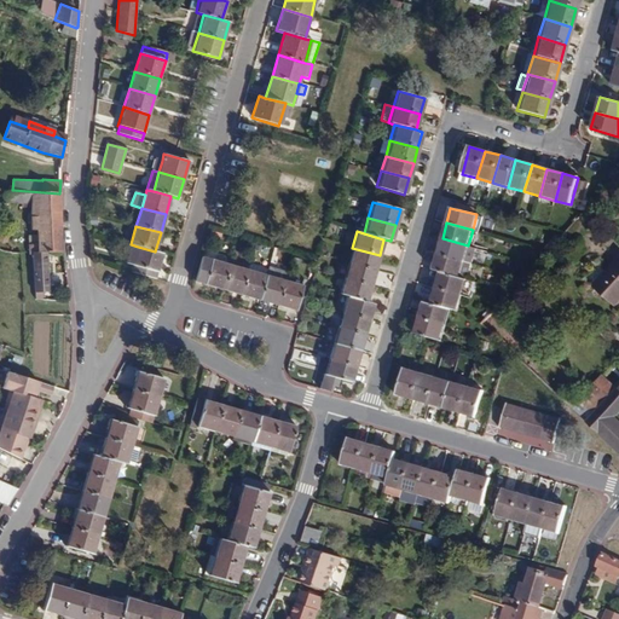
[(468,246),(443,238),(438,253),(464,260),(468,246)]
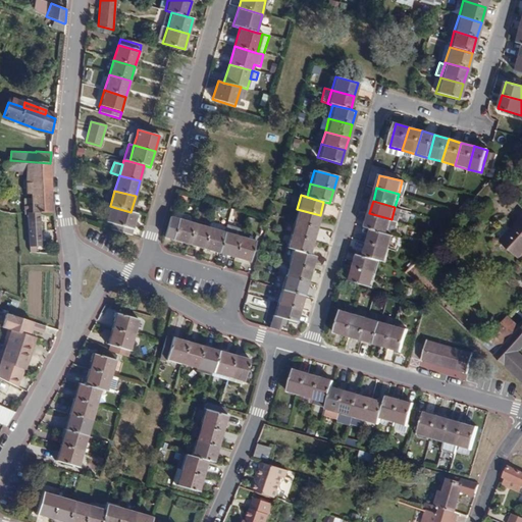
[(111,223),(116,208),(110,206),(106,222),(111,223)]
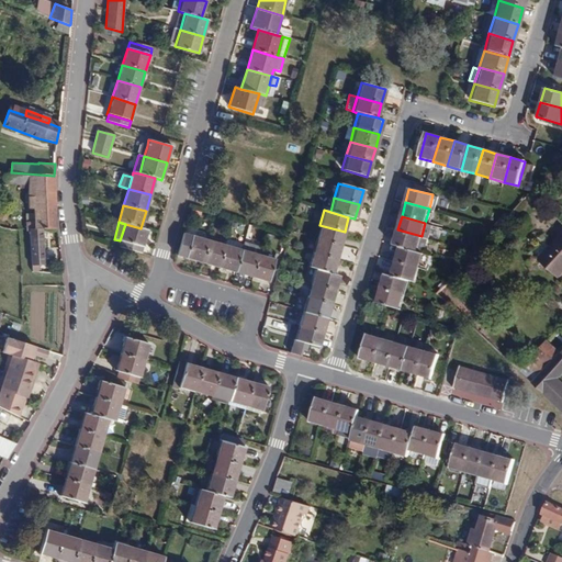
[(147,229),(141,228),(125,224),(120,240),(143,247),(147,229)]
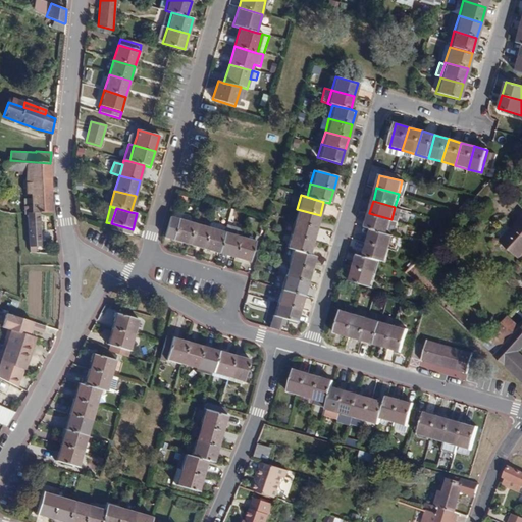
[(297,209),(293,221),(316,227),(320,215),(297,209)]
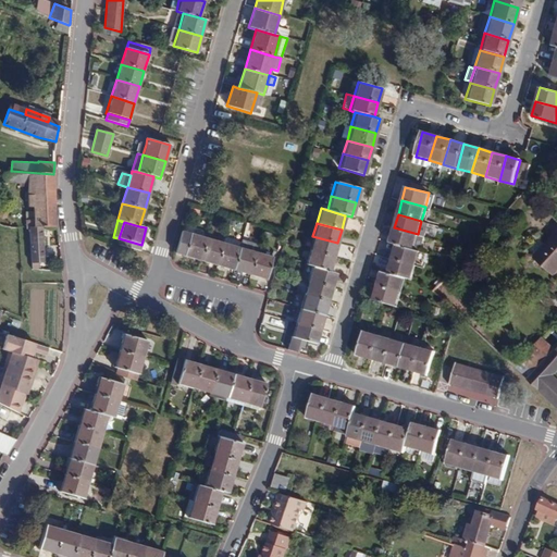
[(44,262),(41,227),(29,229),(32,262),(44,262)]
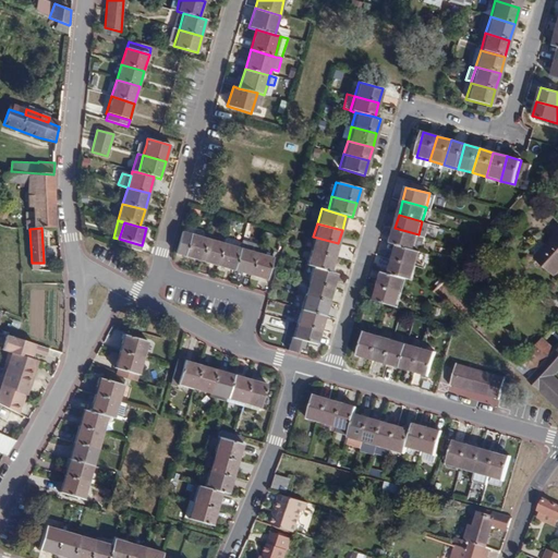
[(419,234),(395,228),(390,243),(397,245),(415,250),(419,234)]
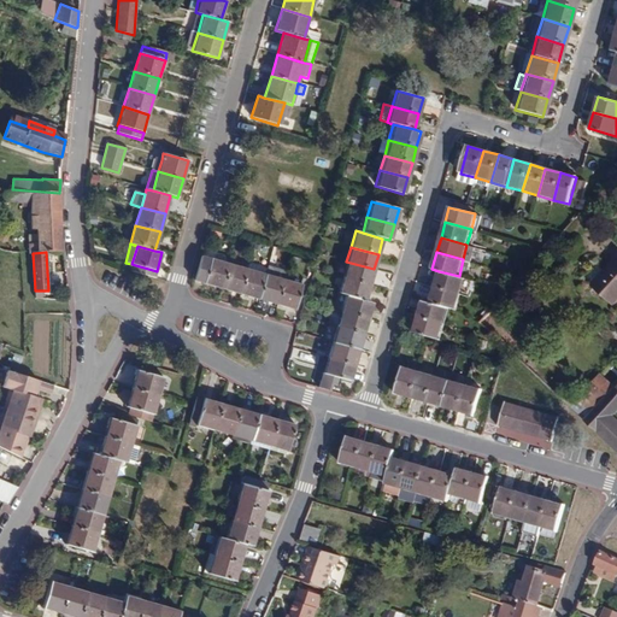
[(203,283),(210,259),(201,257),(194,281),(203,283)]
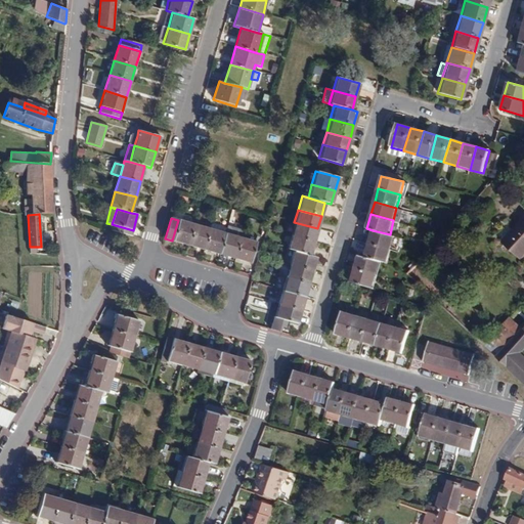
[(523,256),(523,219),(504,242),(522,259),(523,256)]
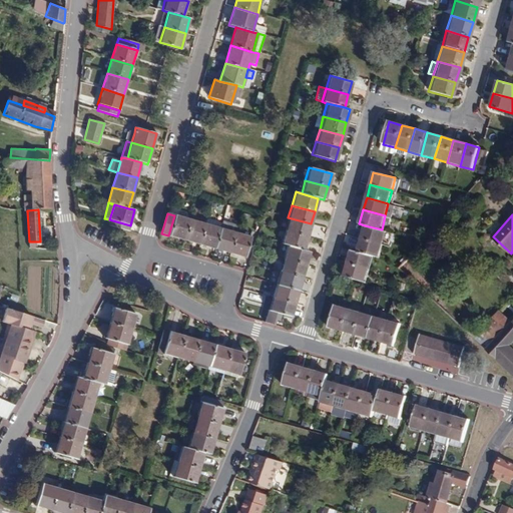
[(168,235),(184,239),(189,219),(174,215),(168,235)]
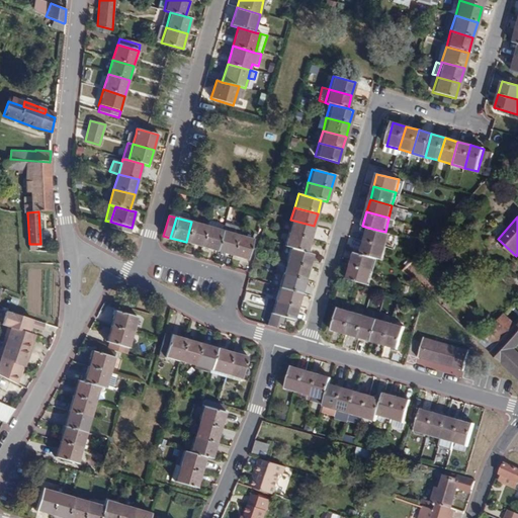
[(314,226),(290,220),(287,233),(310,239),(314,226)]
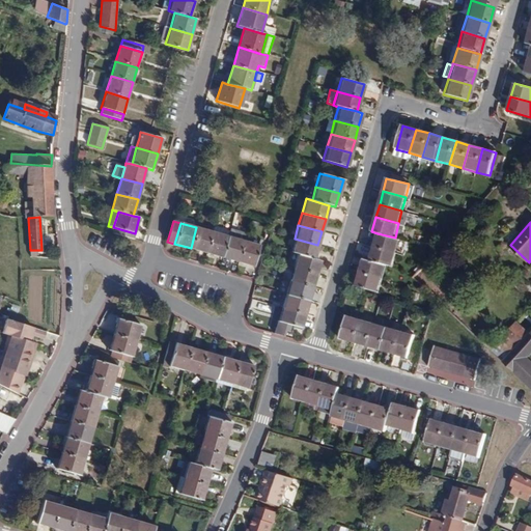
[(133,240),(135,233),(113,227),(112,232),(133,240)]
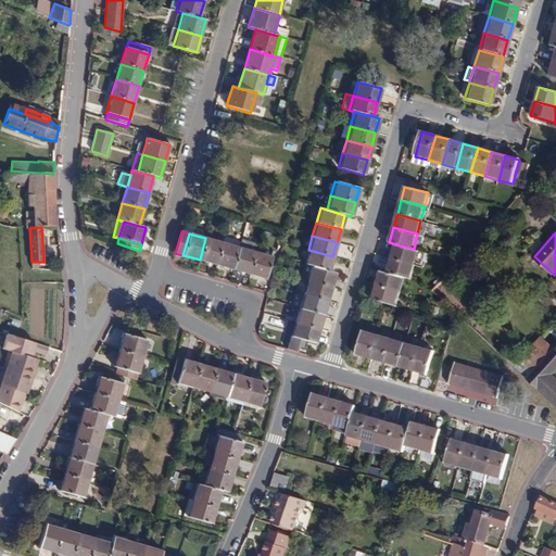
[(200,260),(216,265),(223,243),(205,238),(200,260)]
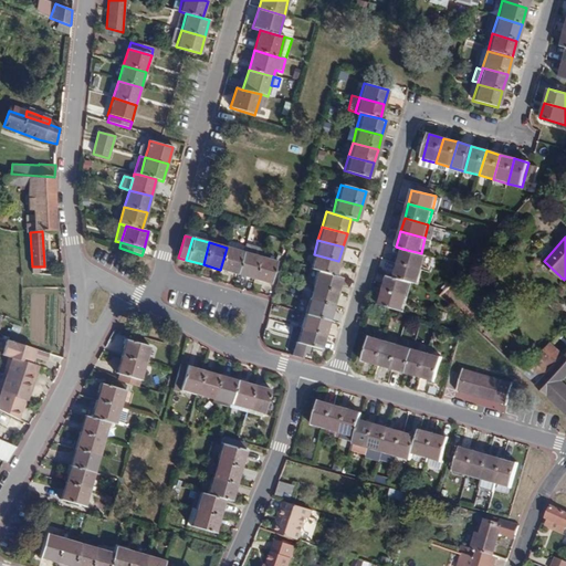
[(228,242),(227,248),(243,252),(244,247),(228,242)]
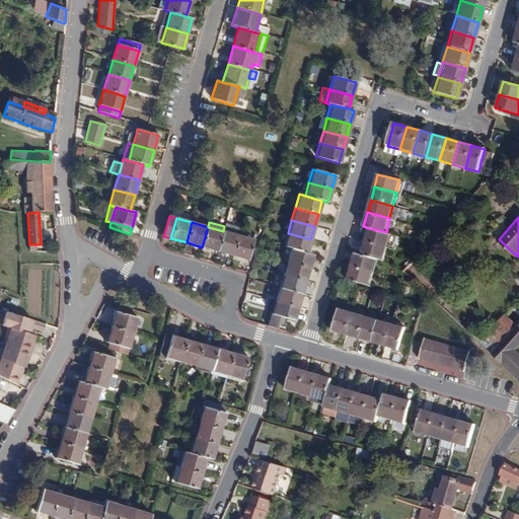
[(223,231),(208,227),(202,247),(217,251),(223,231)]
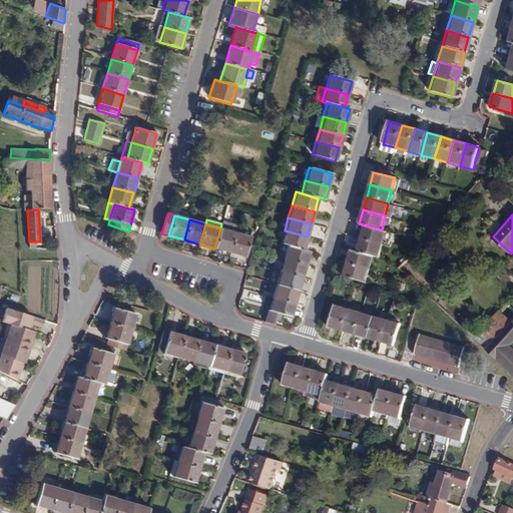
[(387,231),(382,229),(365,225),(362,238),(384,243),(387,231)]
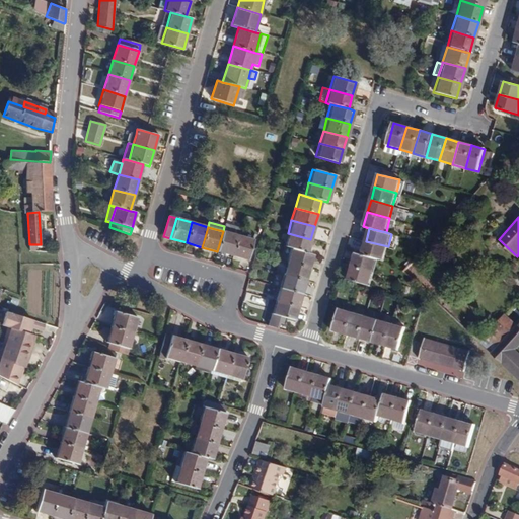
[(217,251),(232,255),(238,235),(223,231),(217,251)]
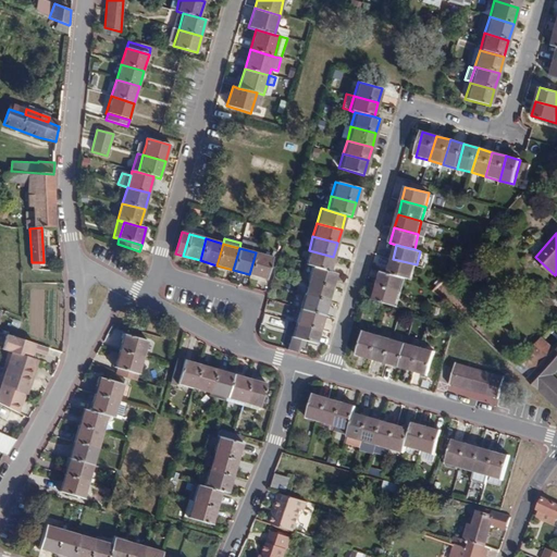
[(311,267),(329,271),(333,257),(309,250),(305,264),(311,267)]
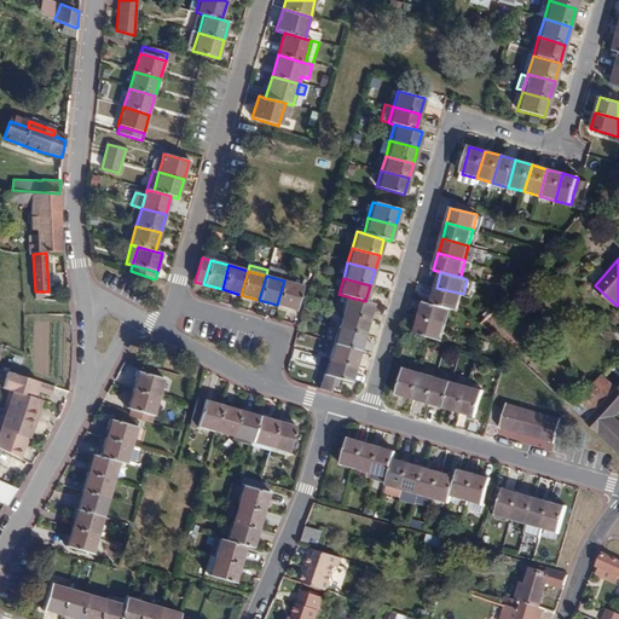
[(284,281),(277,305),(295,311),(302,287),(284,281)]
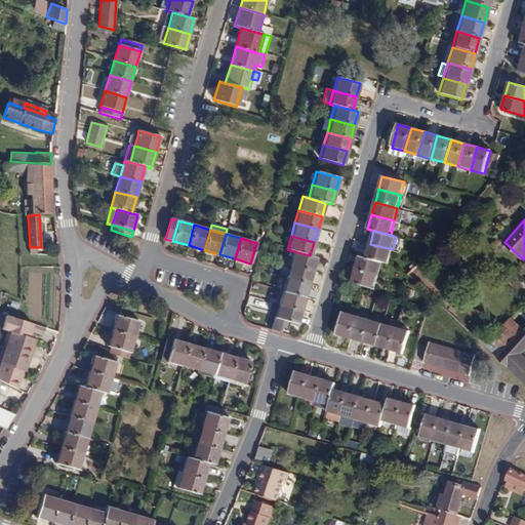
[(367,257),(384,261),(390,264),(393,249),(370,244),(367,257)]
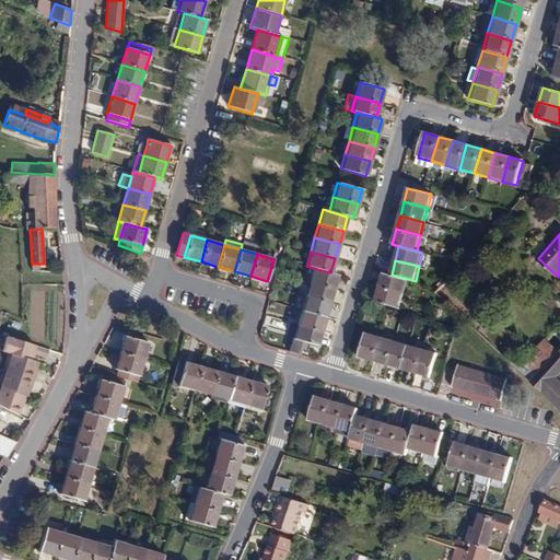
[(313,268),(308,282),(333,289),(337,275),(330,272),(313,268)]
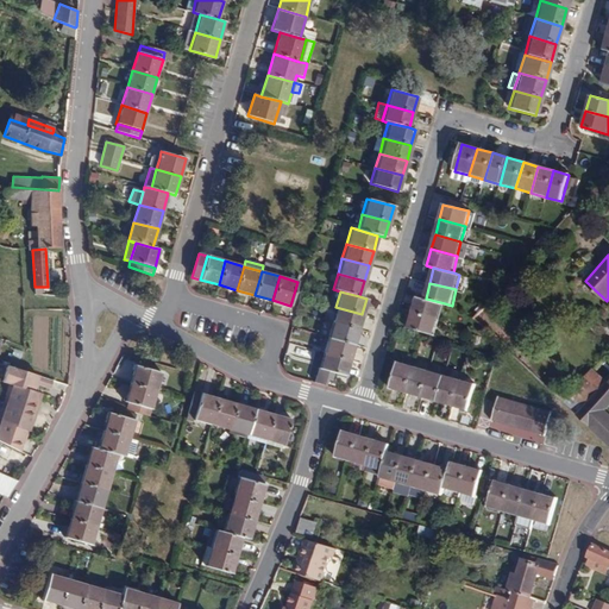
[(440,319),(445,303),(426,299),(418,296),(414,313),(440,319)]
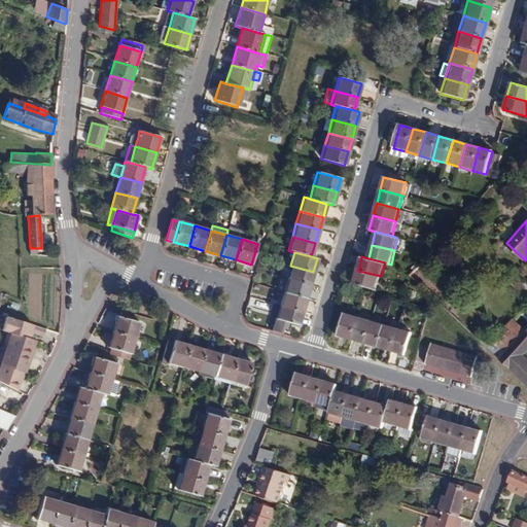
[(287,279),(310,285),(313,272),(290,266),(287,279)]
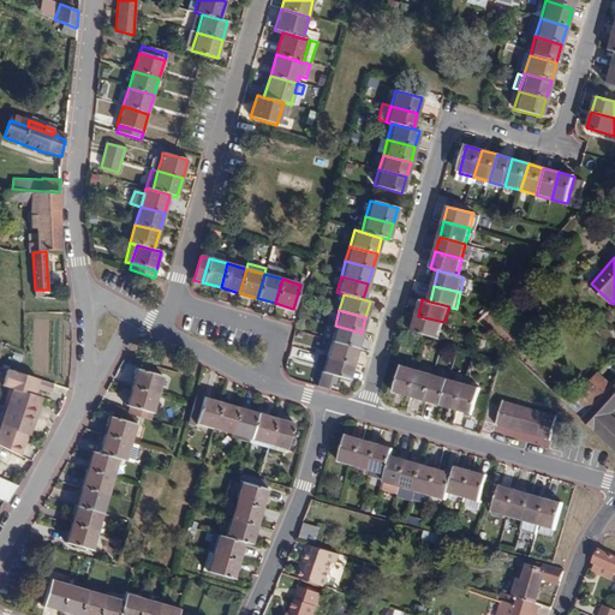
[(445,322),(418,316),(415,332),(441,339),(445,322)]
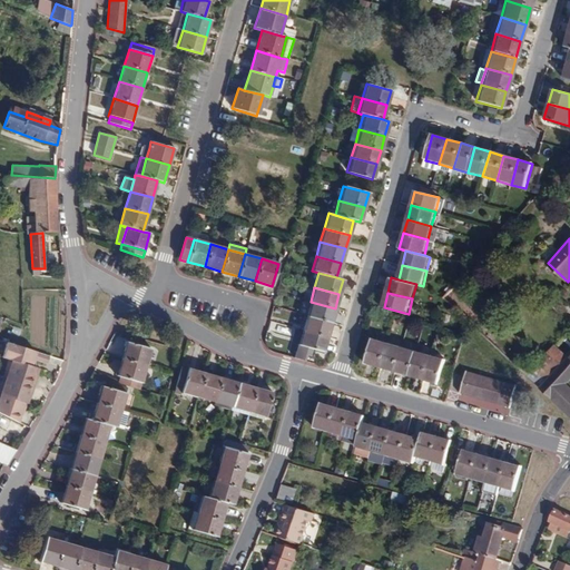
[(552,305),(569,320),(569,306),(559,297),(552,305)]
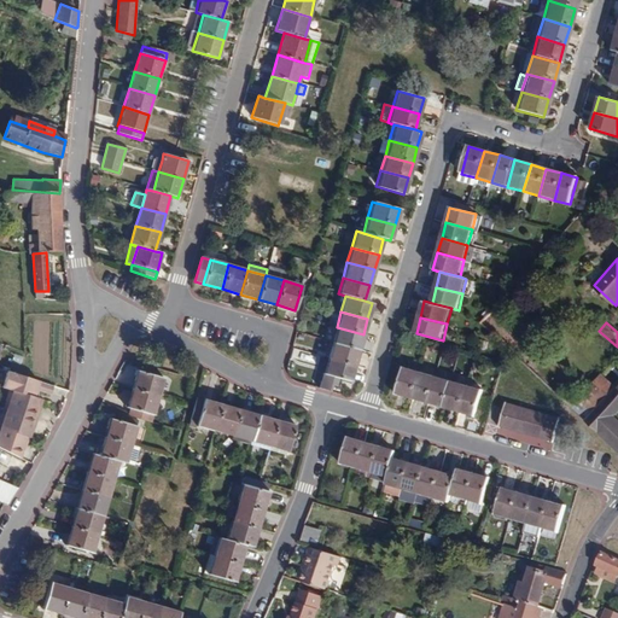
[(332,343),(359,350),(363,334),(337,327),(332,343)]
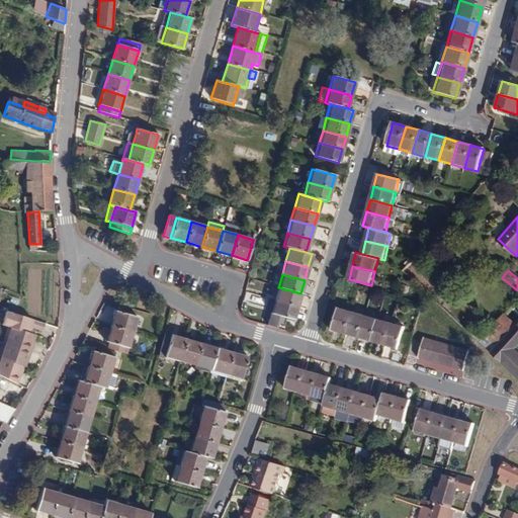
[(296,307),(300,293),(278,287),(274,300),(296,307)]
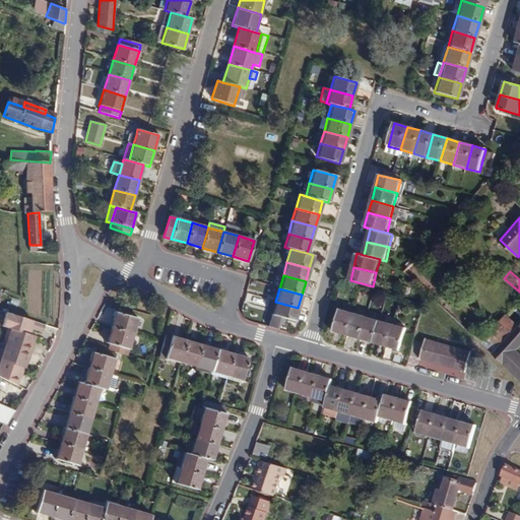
[(246,301),(258,304),(260,297),(248,294),(246,301)]
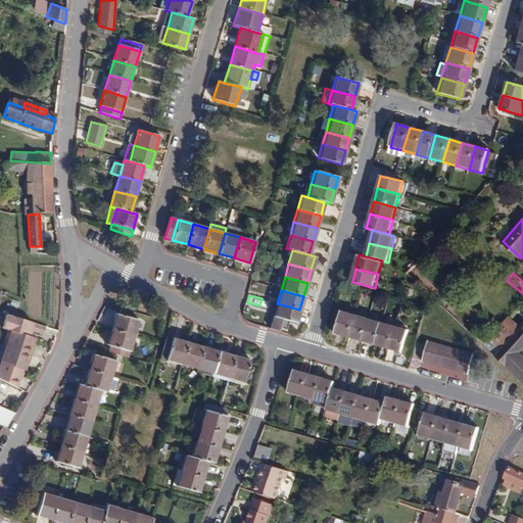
[(299,310),(277,303),(274,317),(285,320),(295,323),(299,310)]
